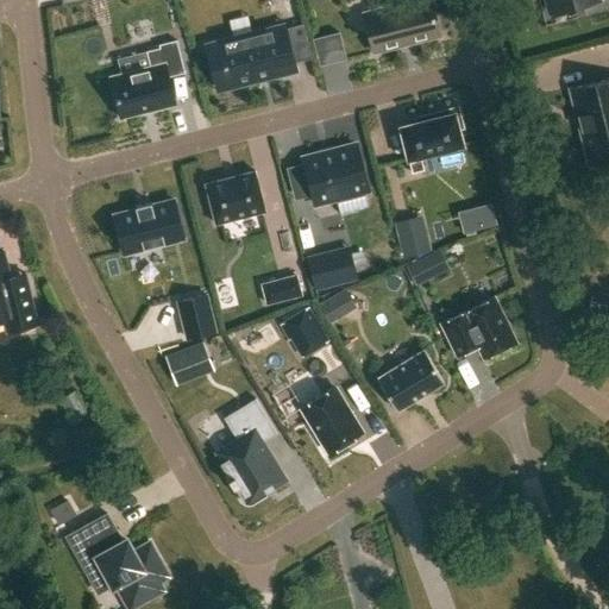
[(374,52),(439,36),(429,0),(418,0),(364,14),(374,52)]
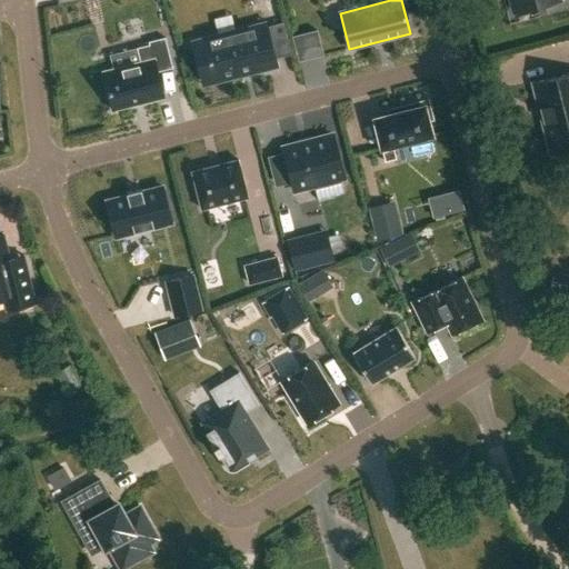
[(509,0),(513,12),(555,1),(553,0),(509,0)]
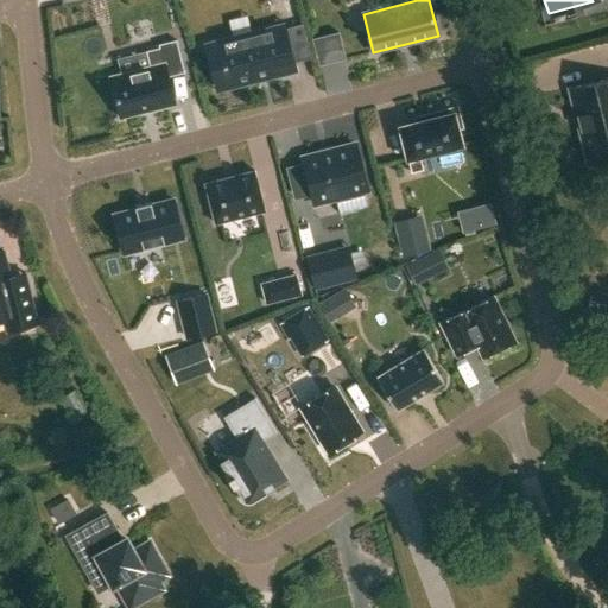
[(206,43),(217,88),(293,69),(282,23),(206,43)]
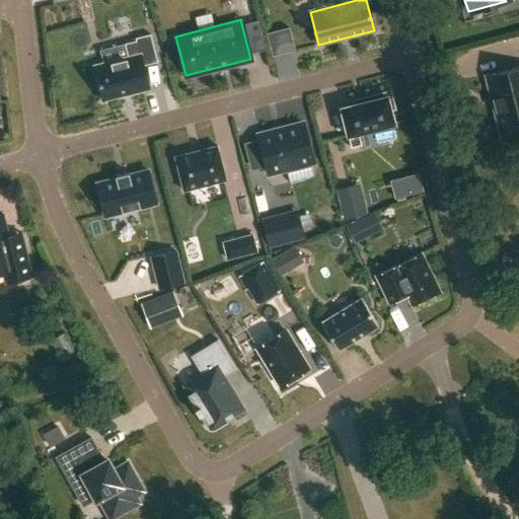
[(143,63),(157,59),(151,34),(137,38),(137,40),(125,43),(129,58),(94,66),(102,100),(149,88),(143,63)]
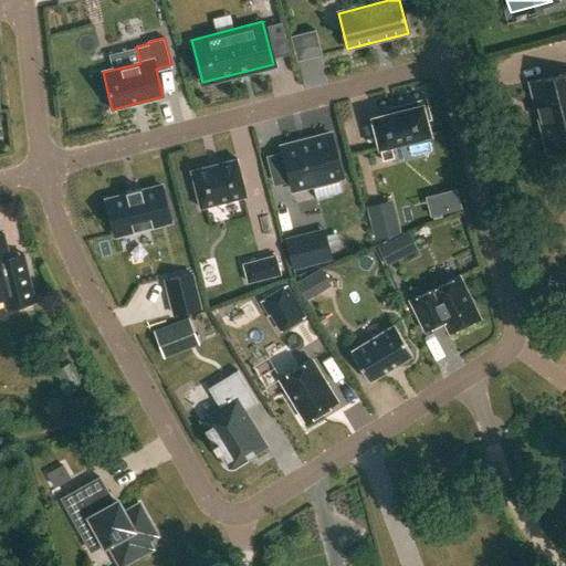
[(565,73),(531,82),(534,96),(532,97),(535,108),(538,107),(542,119),(541,119),(548,154),(565,148),(565,73)]
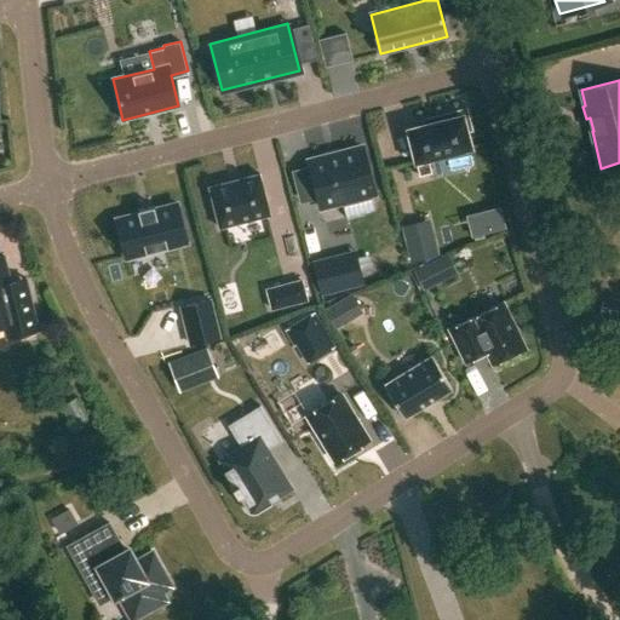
[(440,120),(407,128),(419,176),(431,172),(428,159),(471,148),(468,131),(471,130),(466,108),(438,115),(440,120)]
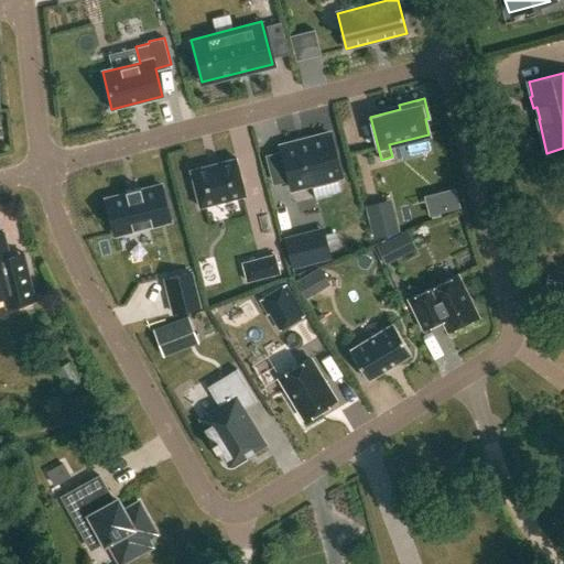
[(292,194),(342,182),(331,134),(280,148),(281,153),(289,182),(292,194)]
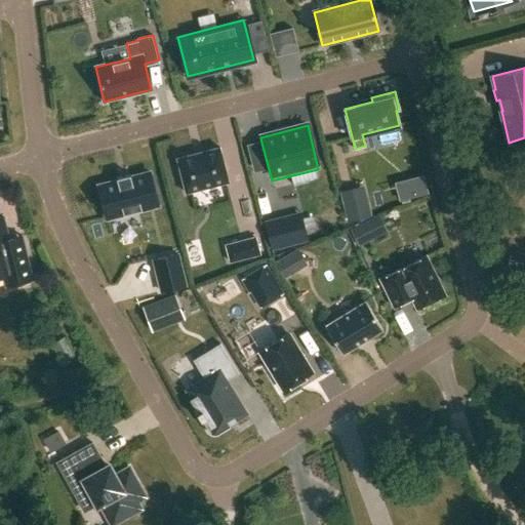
[(219,147),(177,158),(187,193),(229,183),(219,147)]
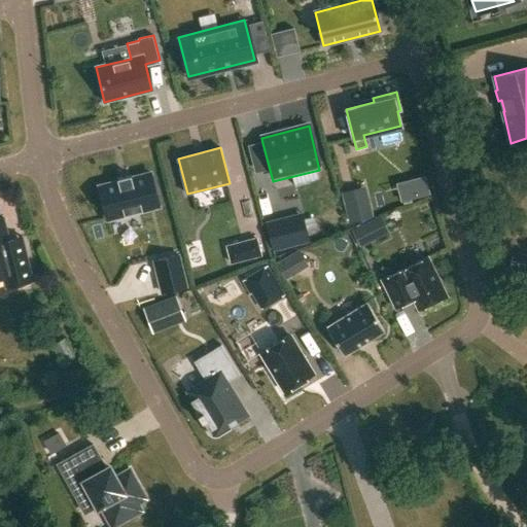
[(117,181),(97,186),(105,219),(160,206),(151,173),(132,178),(131,175),(116,178),(117,181)]
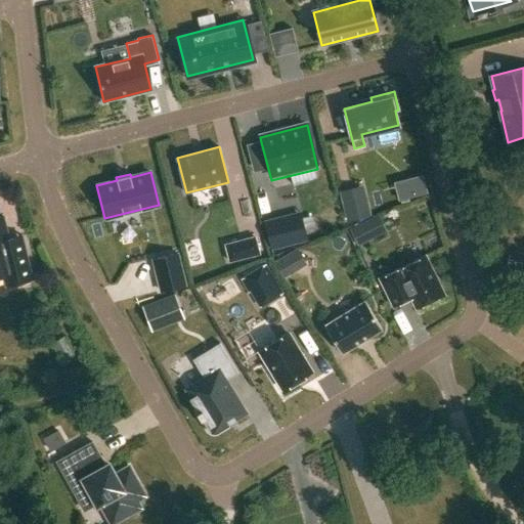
[(355,206),(351,189),(339,192),(347,222),(370,216),(367,203),(355,206)]
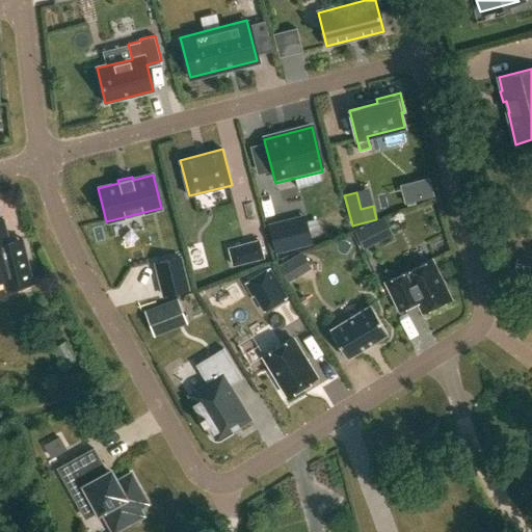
[(0,219),(0,280),(3,280),(5,290),(33,284),(22,239),(8,243),(2,219),(0,219)]
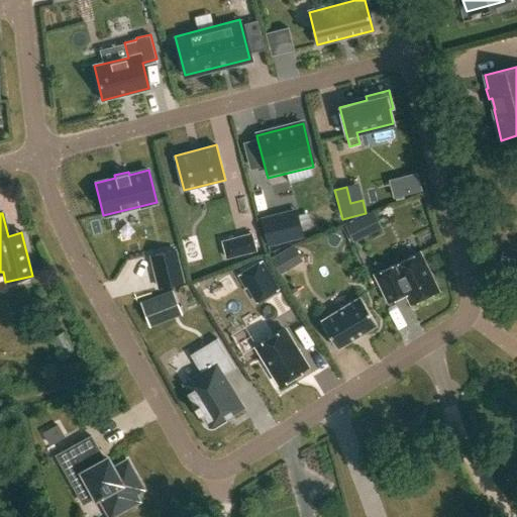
[(262,223),(268,246),(303,237),(297,214),(262,223)]
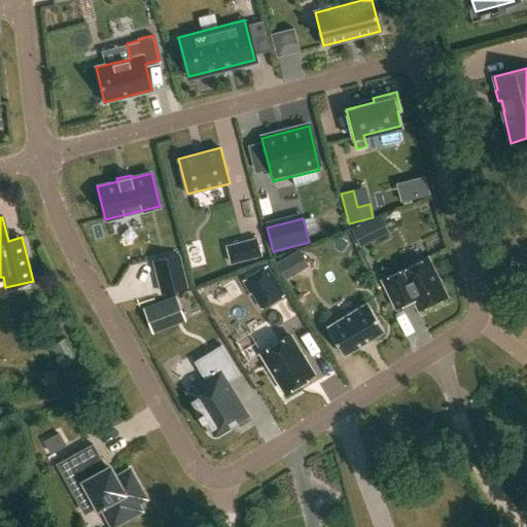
[(372,242),(363,225),(352,232),(360,247),(372,242)]
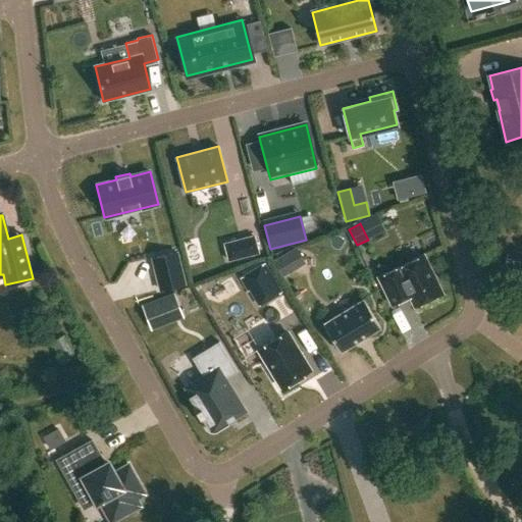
[(222,244),(227,261),(259,254),(254,236),(222,244)]
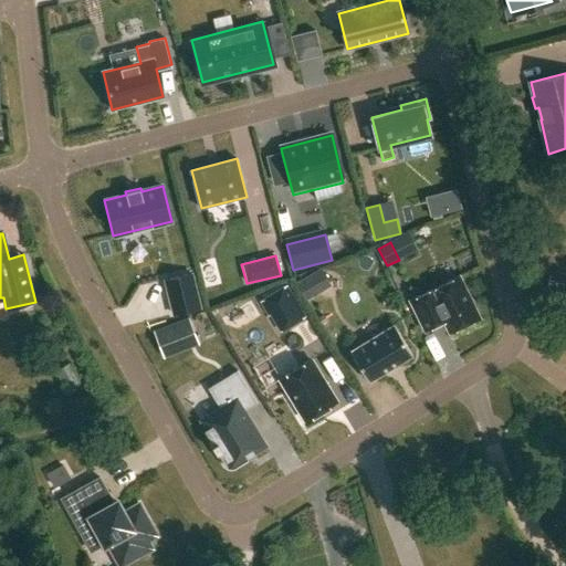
[(307,301),(322,293),(316,284),(326,279),(321,270),(296,283),(307,301)]
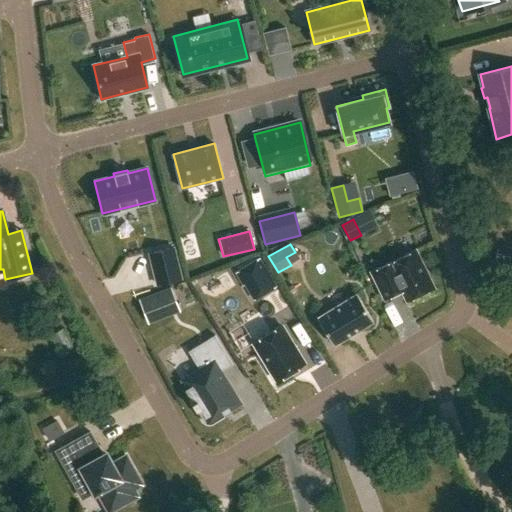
[(156,286),(182,279),(174,247),(148,254),(156,286)]
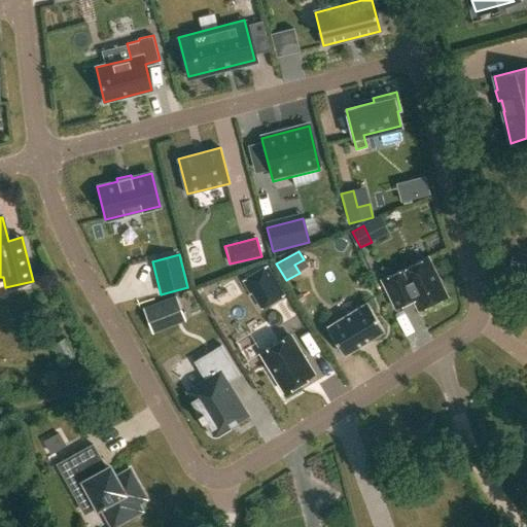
[(410,293),(418,310),(447,295),(428,257),(381,280),(392,303),(410,293)]
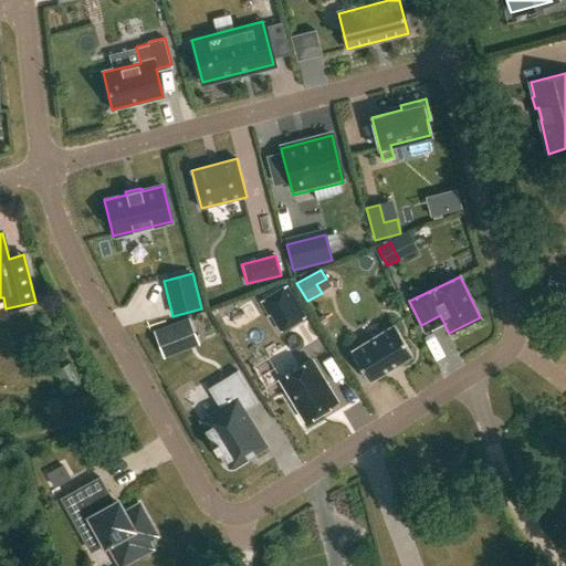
[(287,286),(260,303),(268,316),(272,314),(282,331),(305,316),(287,286)]
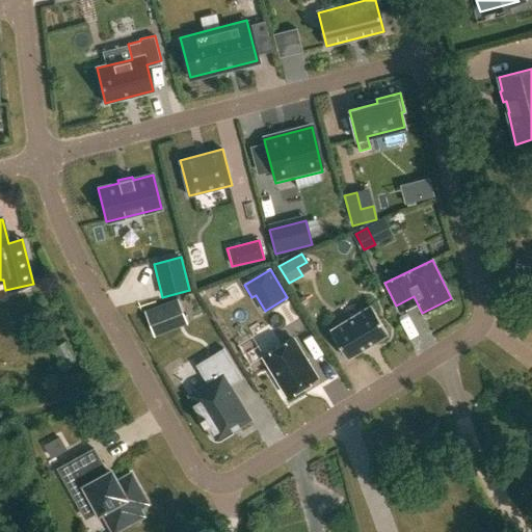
[(178,302),(145,315),(152,334),(185,321),(178,302)]
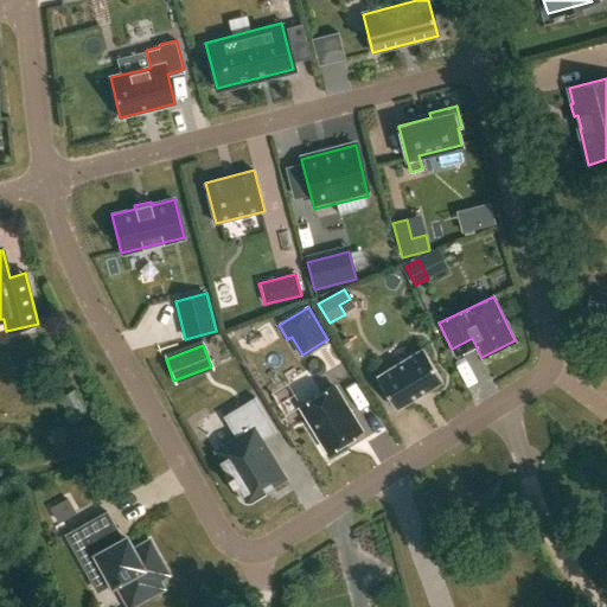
[(422,350),(377,377),(398,410),(443,384),(422,350)]
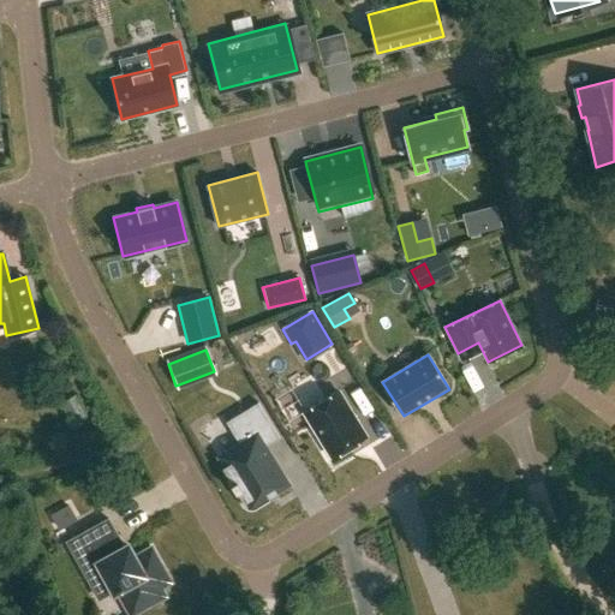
[(336,390),(304,411),(332,457),(364,436),(336,390)]
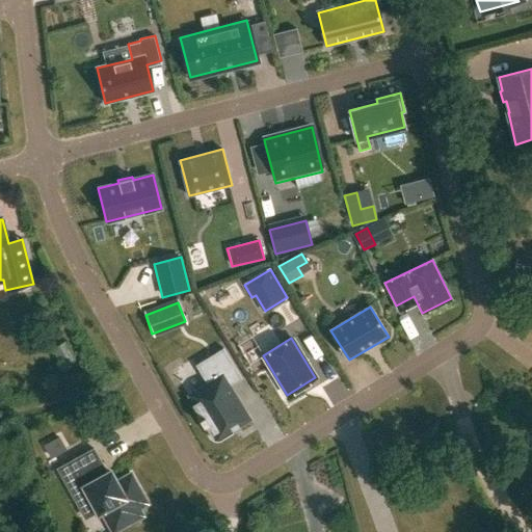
[(65,342),(53,348),(62,367),(76,360),(65,342)]
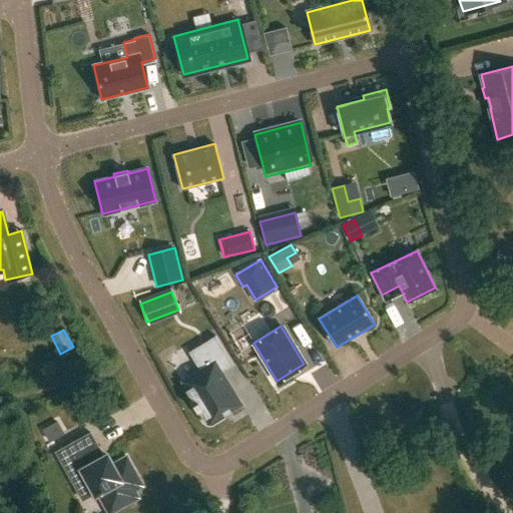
[(199,371),(183,381),(195,401),(192,403),(204,423),(205,424),(209,425),(214,425),(225,418),(222,414),(239,404),(220,373),(233,366),(215,336),(188,353),(199,371)]
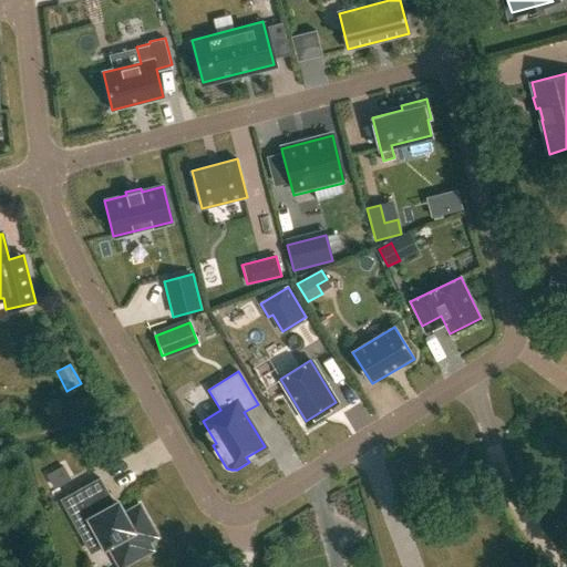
[(63,466),(47,476),(54,488),(71,480),(63,466)]
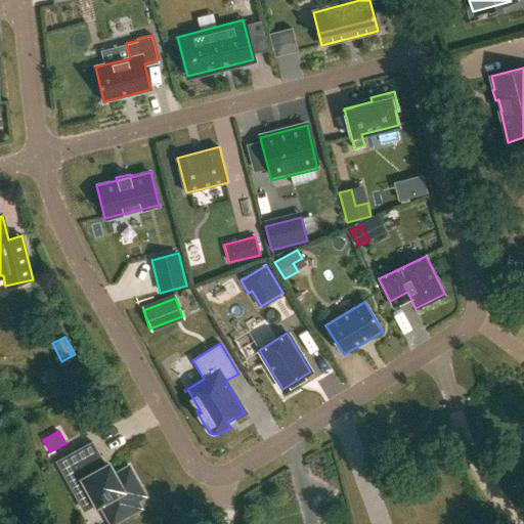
[(56,462),(76,497),(89,490),(97,505),(100,503),(112,523),(139,508),(135,500),(144,496),(128,468),(115,476),(108,465),(105,467),(92,442),(56,462)]
